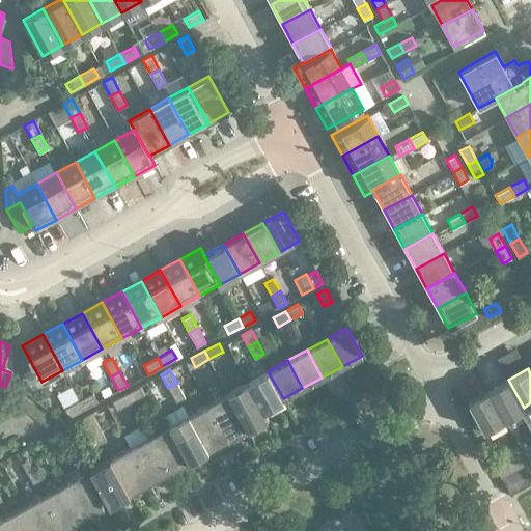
[(283,398),(268,371),(248,382),(262,410),(263,410),(283,398)]
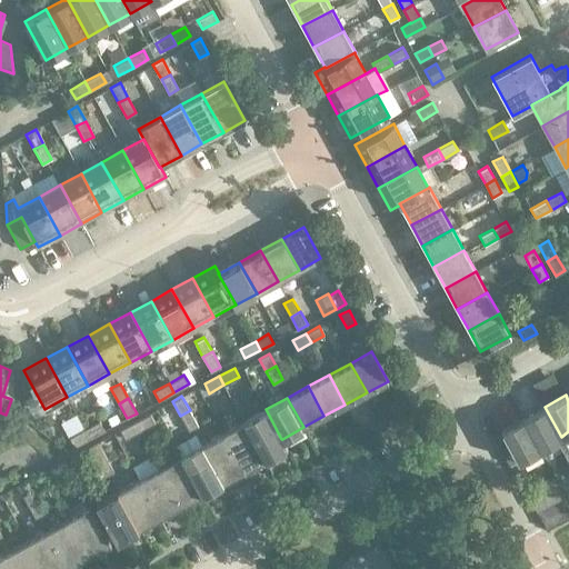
[(561,437),(545,407),(523,418),(539,448),(561,437)]
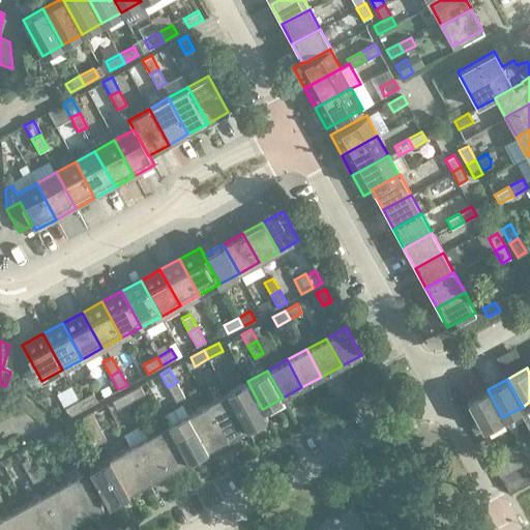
[(262,409),(247,381),(228,392),(246,429),(267,417),(263,409),(262,409)]
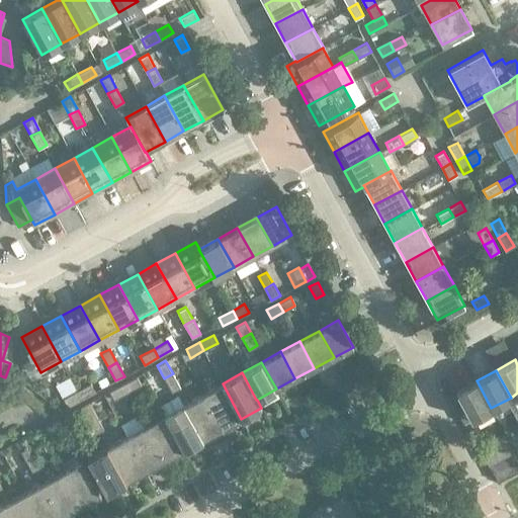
[(180,387),(173,373),(164,378),(172,393),(180,387)]
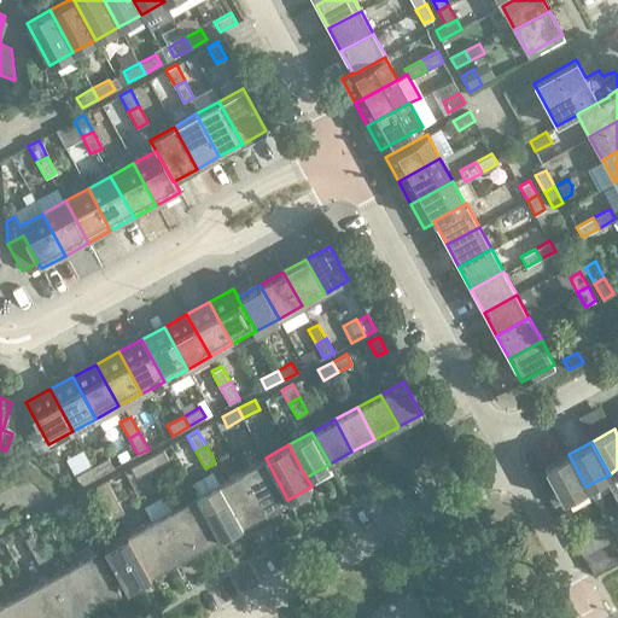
[(168,460),(163,449),(146,458),(152,468),(168,460)]
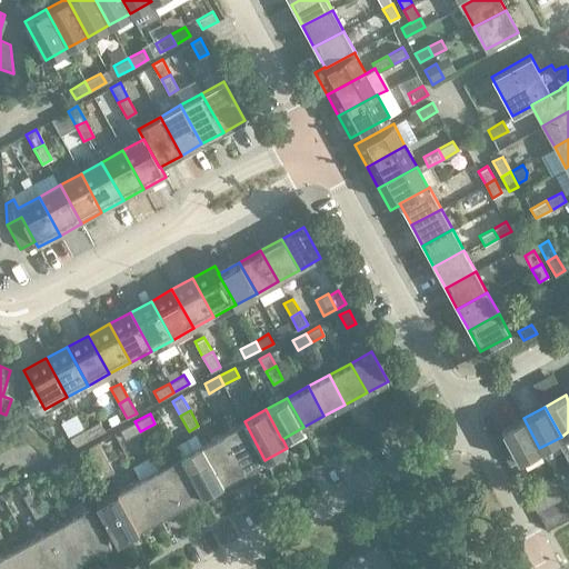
[(83,430),(76,415),(61,422),(69,438),(83,430)]
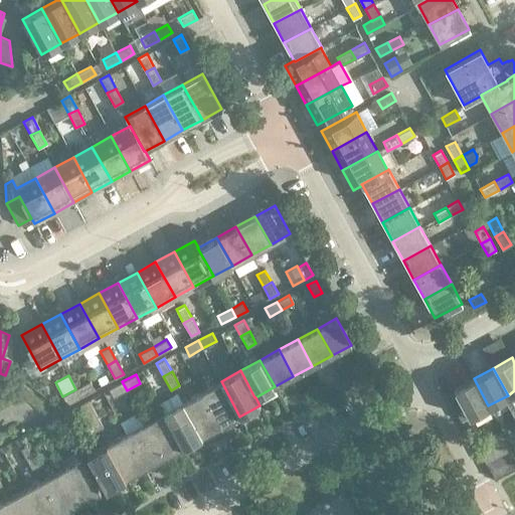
[(488,405),(474,378),(454,389),(462,404),(455,408),(461,420),(488,405)]
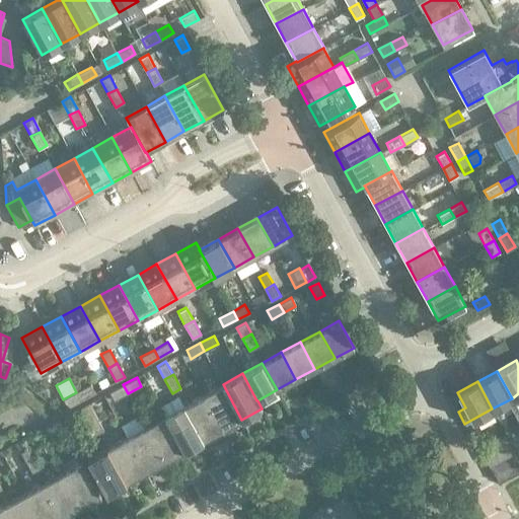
[(90,384),(77,391),(81,399),(95,392),(90,384)]
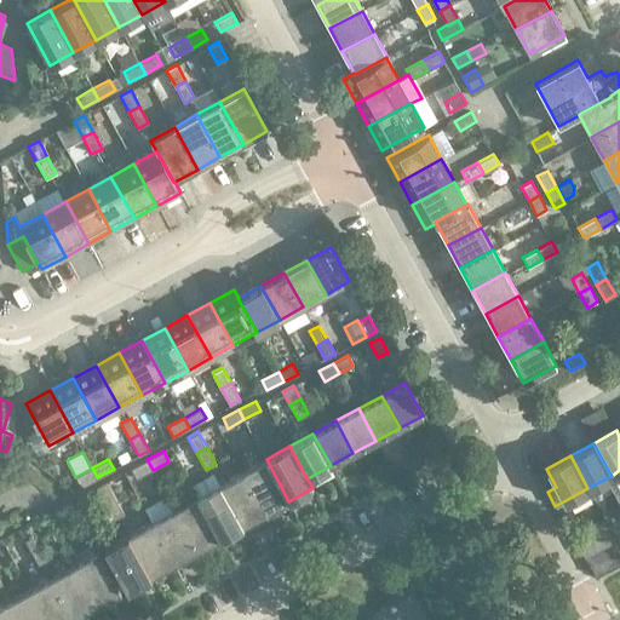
[(153,470),(147,459),(131,469),(136,478),(153,470)]
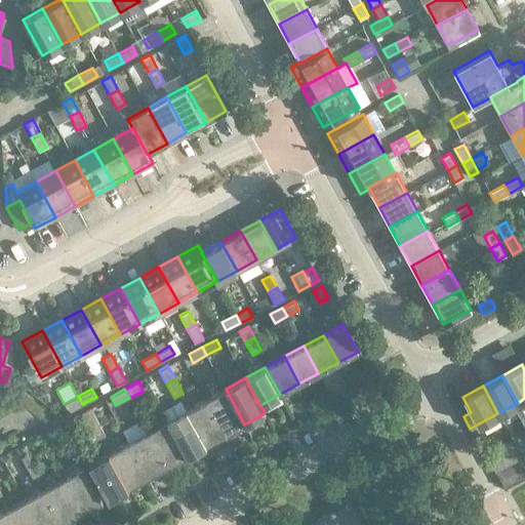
[(244,425),(226,389),(205,399),(225,435),(244,425)]
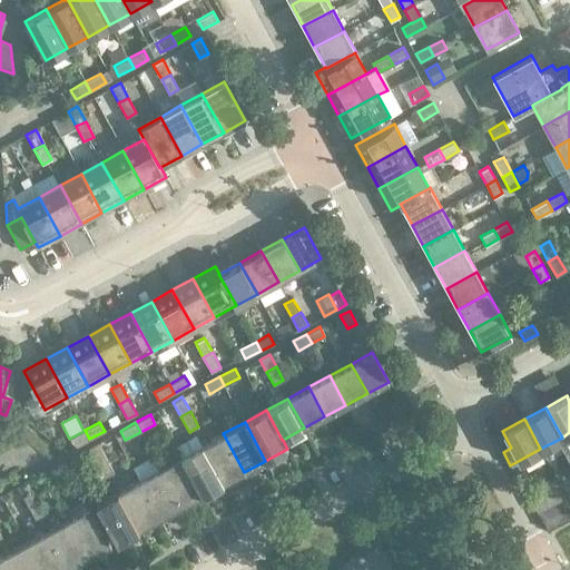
[(89,439),(85,430),(84,431),(69,439),(75,448),(89,439)]
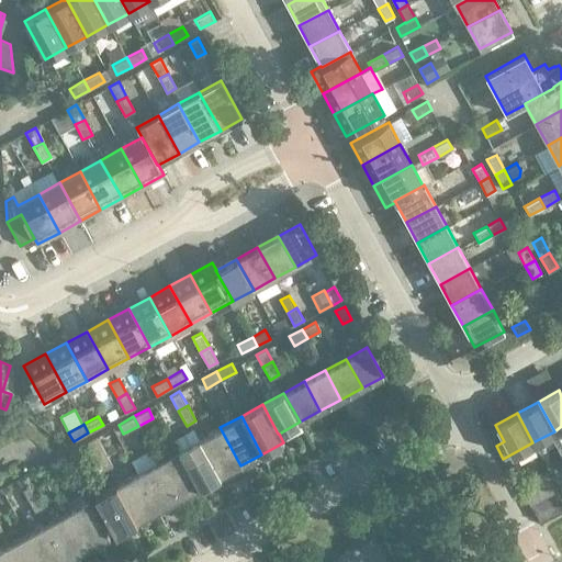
[(240,465),(220,427),(200,438),(220,476),(240,465)]
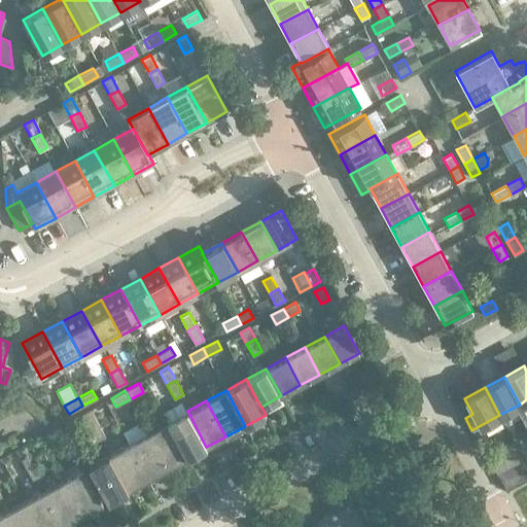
[(518,412),(524,424),(526,422),(526,408),(526,407),(518,412)]
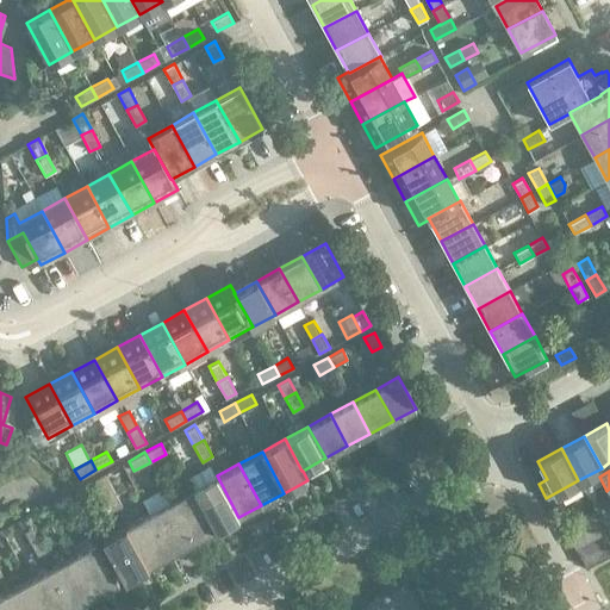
[(113,490),(105,473),(94,479),(104,496),(113,490)]
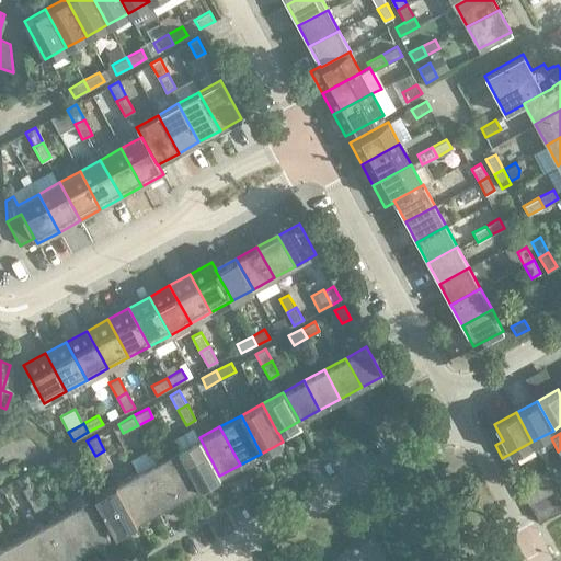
[(219,476),(199,437),(179,448),(199,488),(219,476)]
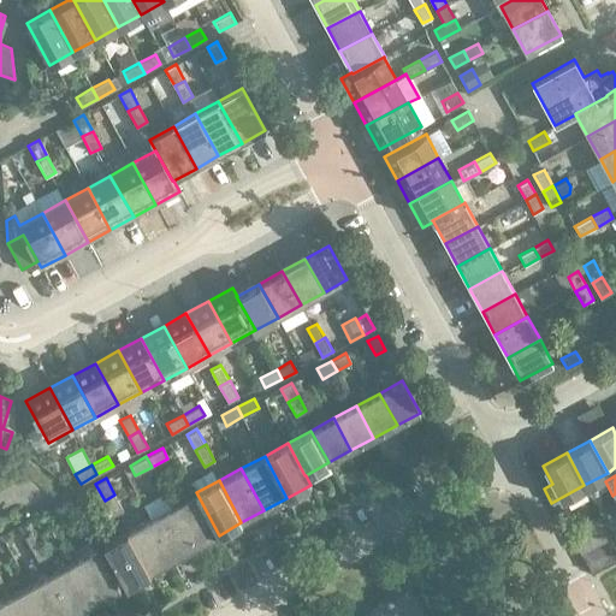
[(219,535),(196,492),(173,505),(195,548),(219,535)]
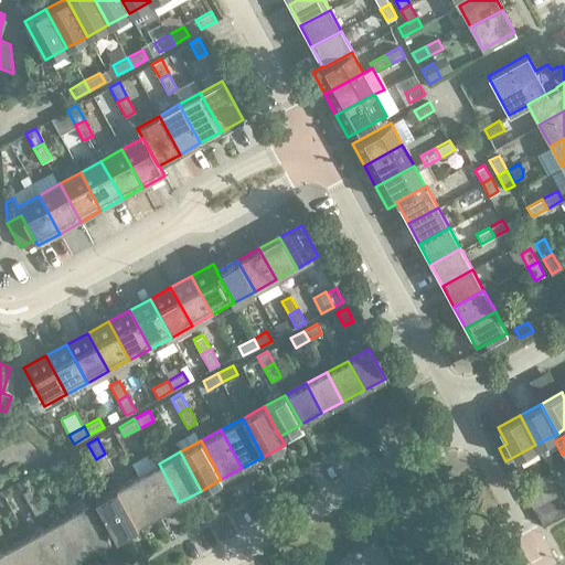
[(113,469),(105,454),(96,459),(104,473),(113,469)]
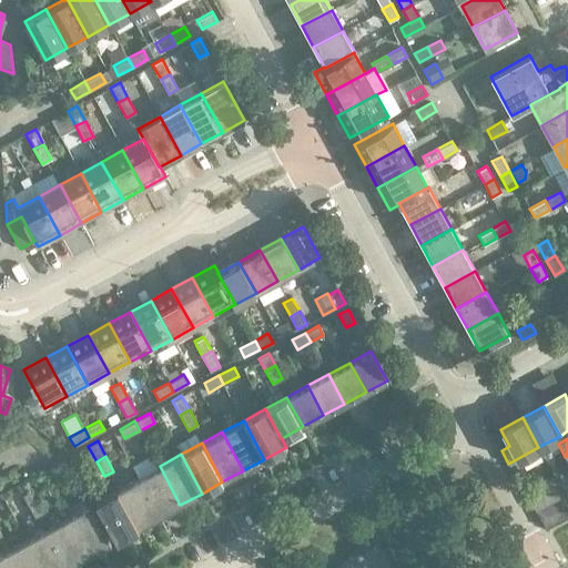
[(64,459),(49,467),(54,477),(69,468),(64,459)]
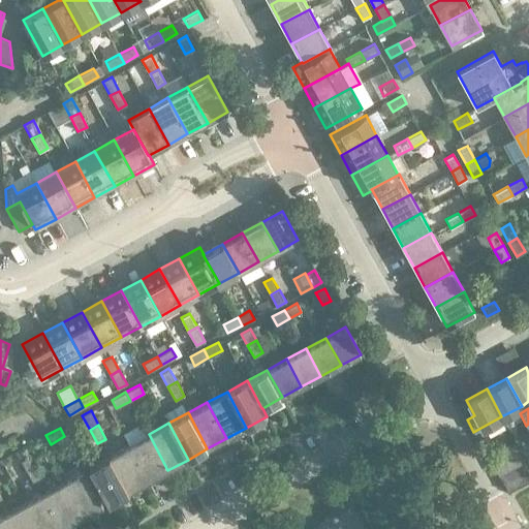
[(167,470),(149,434),(128,444),(148,480),(167,470)]
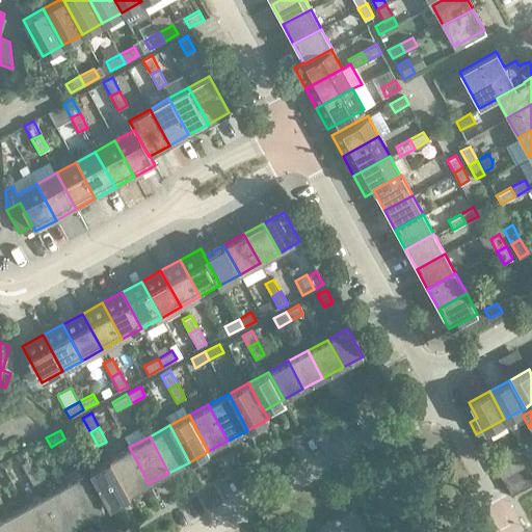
[(515,446),(491,459),(502,477),(525,464),(515,446)]
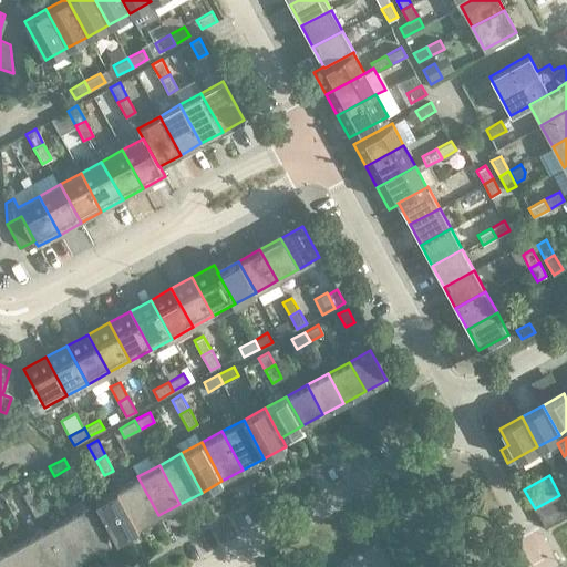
[(158,515),(137,476),(116,488),(137,527),(158,515)]
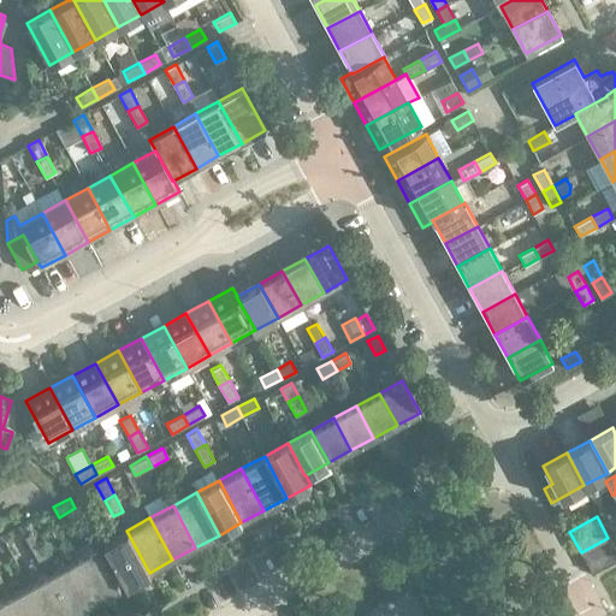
[(24,537),(33,552),(43,546),(34,531),(24,537)]
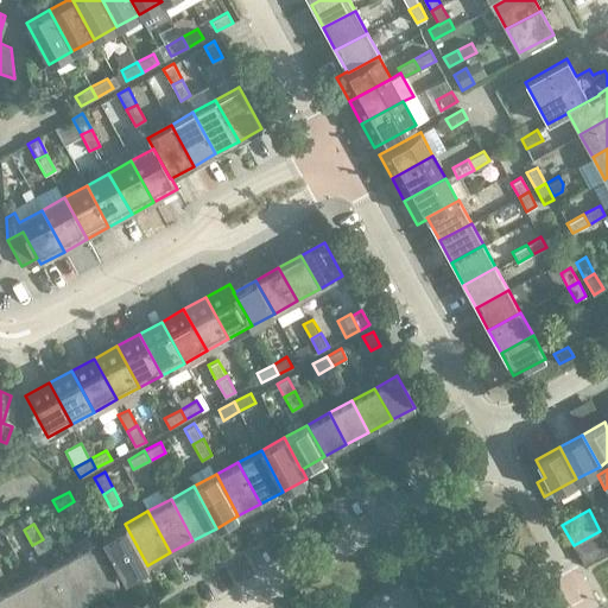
[(147,565),(125,524),(102,537),(125,577),(147,565)]
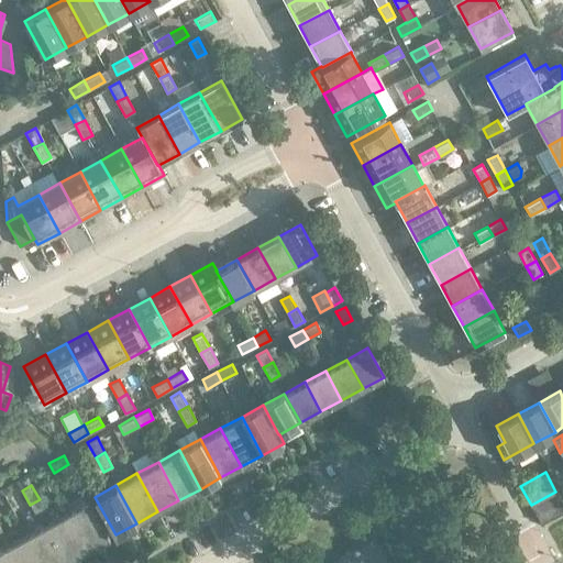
[(562,509),(562,505),(555,492),(531,505),(540,522),(562,509)]
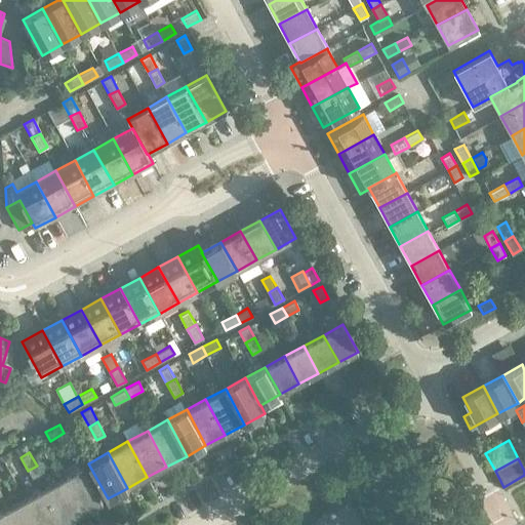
[(44,480),(37,466),(28,471),(35,484),(44,480)]
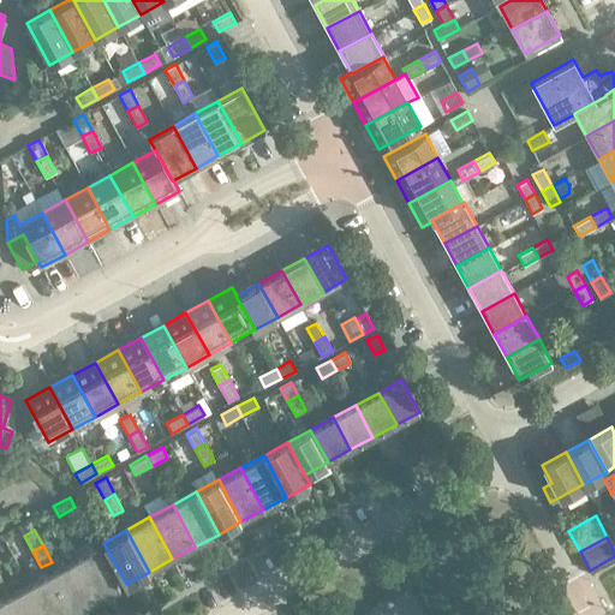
[(120,587),(96,545),(73,559),(96,601),(120,587)]
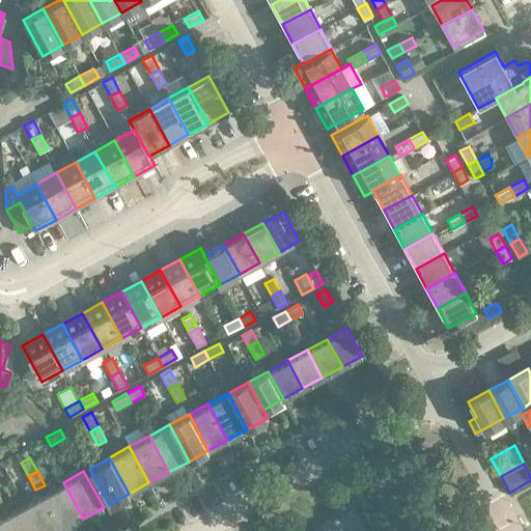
[(83,519),(63,482),(44,493),(63,529),(83,519)]
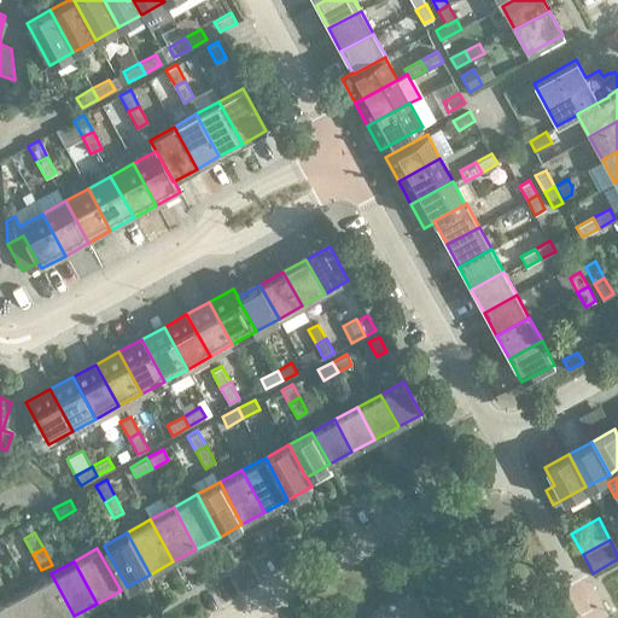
[(69,617),(74,616),(51,573),(28,587),(45,617),(69,617)]
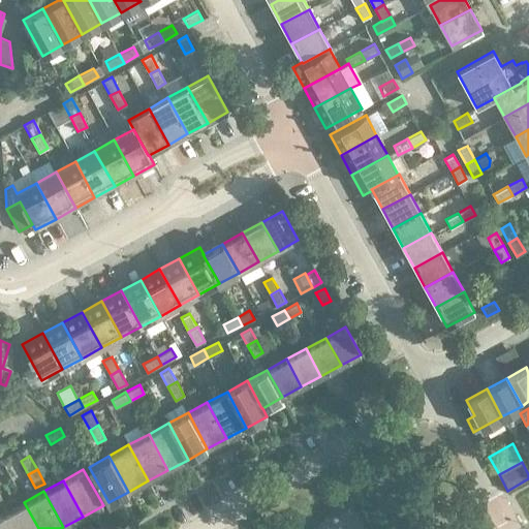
[(38,528),(24,502),(4,512),(12,528),(38,528)]
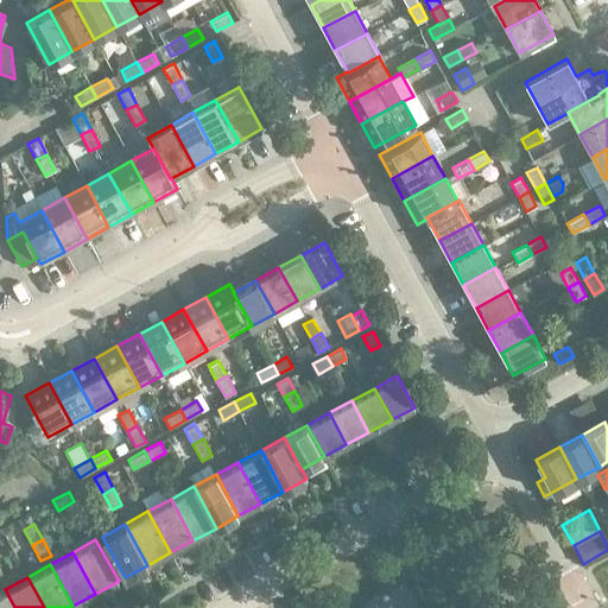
[(14,607),(5,589),(0,591),(0,607),(14,607)]
